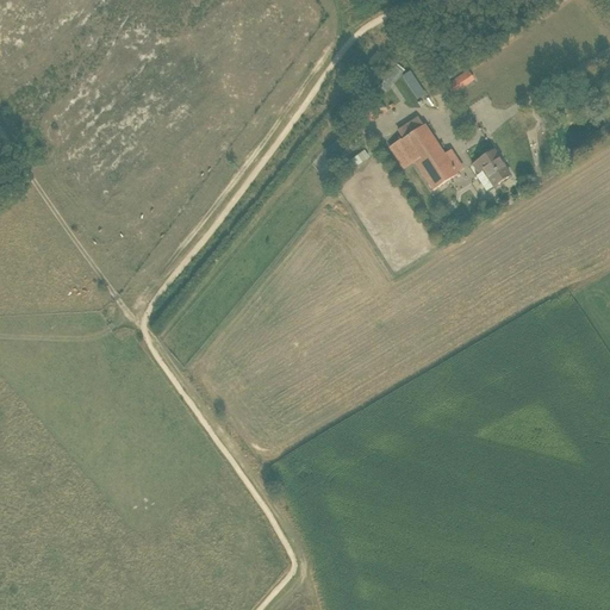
[(397,66),(379,86),(386,93),(405,73),(397,66)]
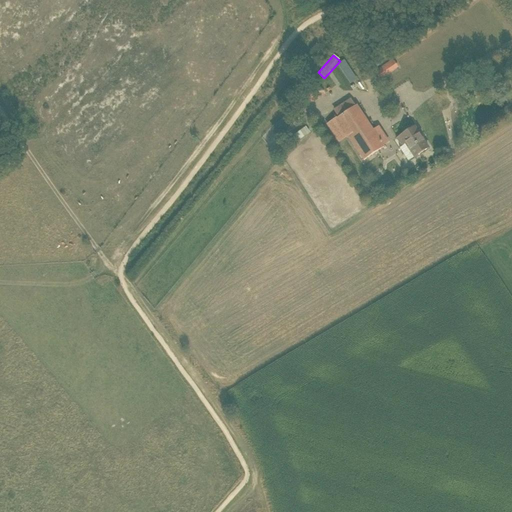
[(351,83),(358,79),(345,59),(338,64),(351,83)]
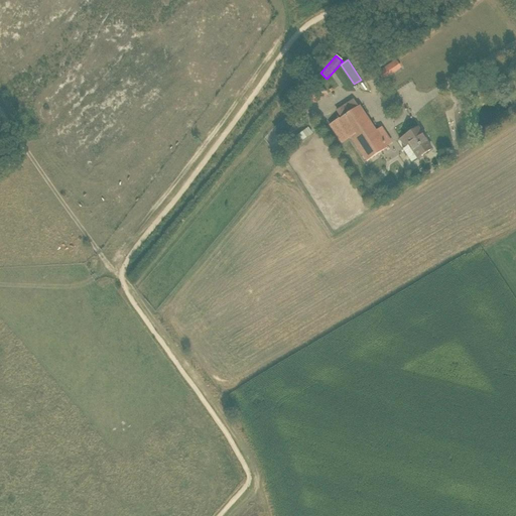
[(396,61),(379,74),(383,80),(400,68),(396,61)]
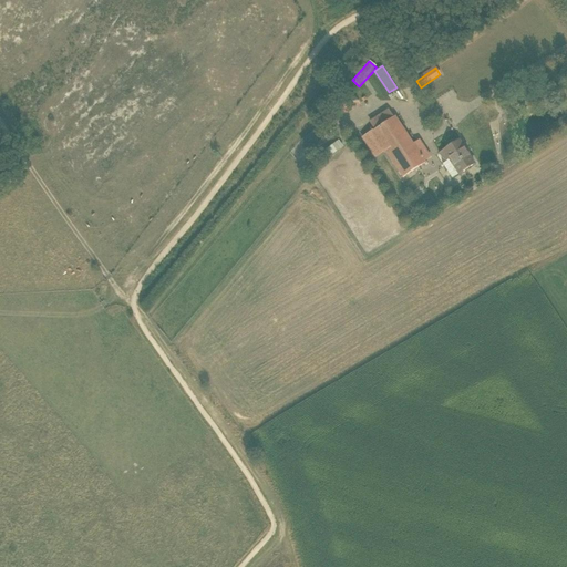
[(339,105),(344,113),(358,104),(352,95),(339,105)]
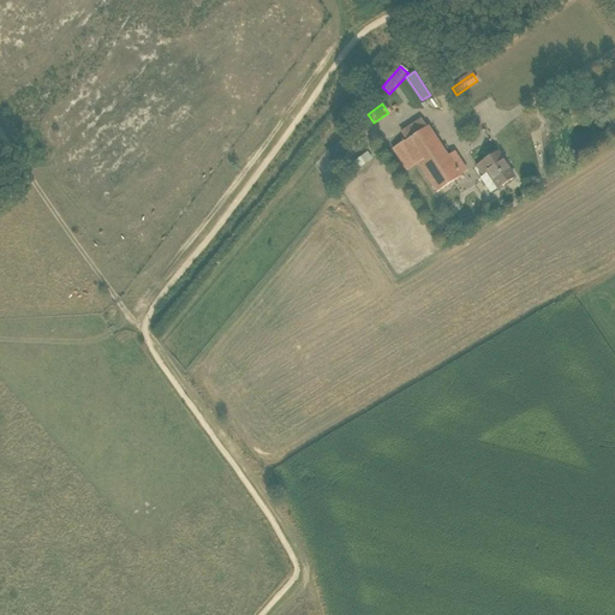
[(461,178),(460,177),(448,157),(428,127),(427,129),(422,120),(401,133),(407,142),(404,143),(393,150),(406,171),(418,163),(437,193),(461,178)]
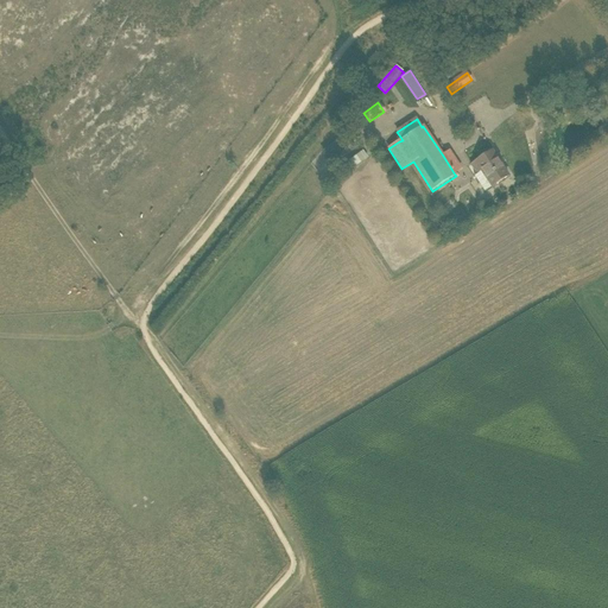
[(353,140),(361,134),(353,122),(344,127),(353,140)]
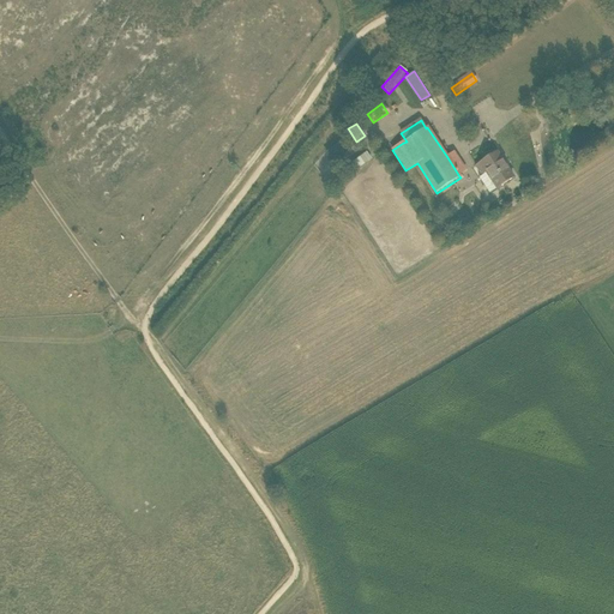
[(345,139),(326,152),(333,163),(353,151),(345,139)]
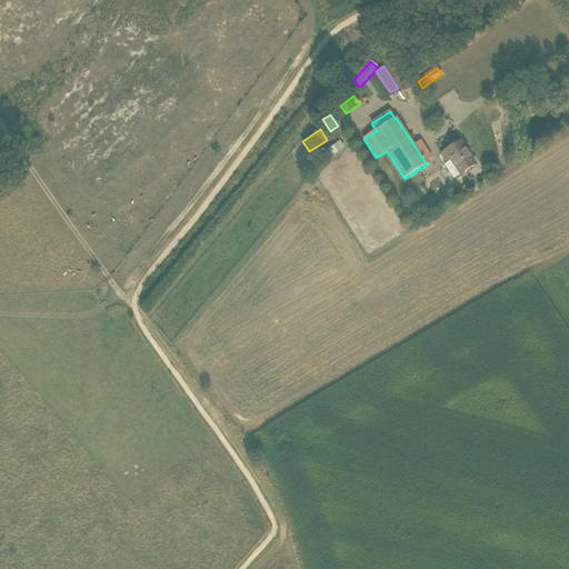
[(340,140),(326,151),(331,158),(346,147),(340,140)]
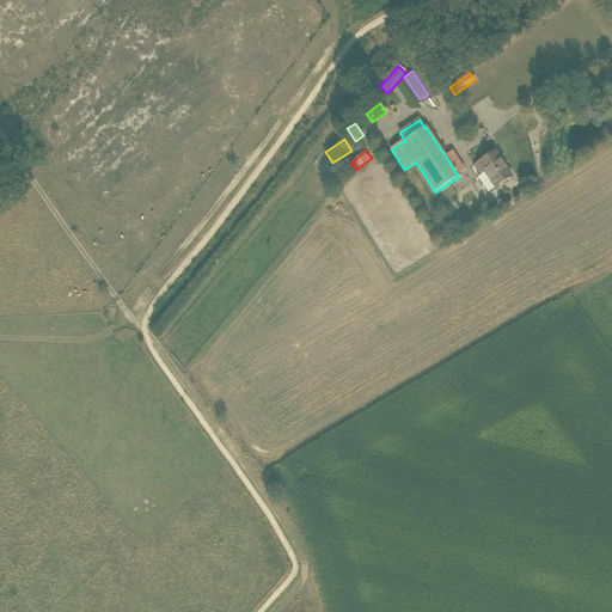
[(488,193),(512,177),(496,152),(475,166),(481,175),(477,177),(488,193)]
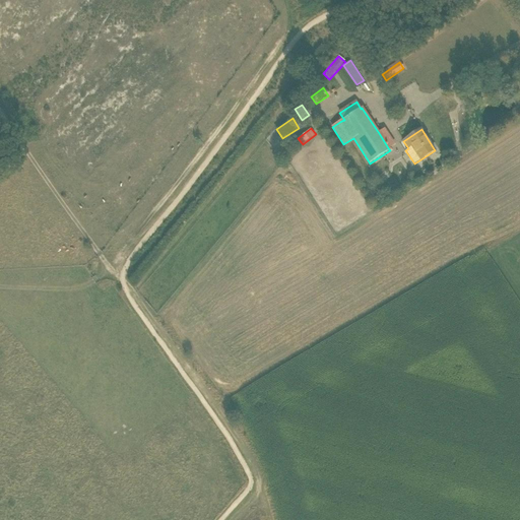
[(283,161),(295,152),(287,143),(276,152),(283,161)]
